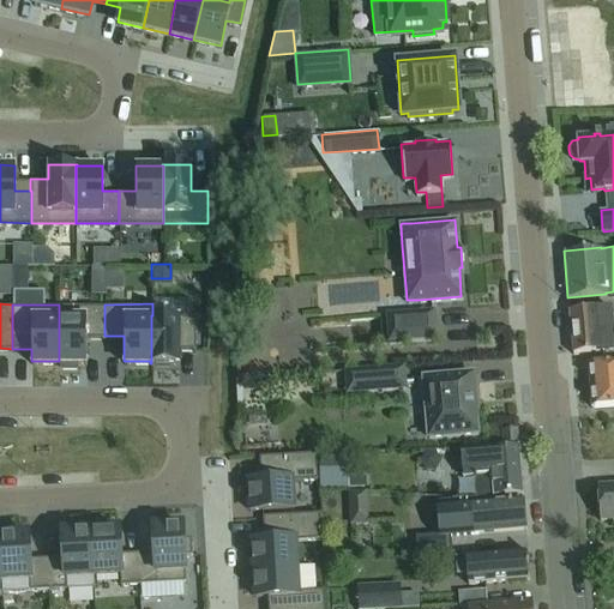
[(104,305),(59,305),(59,361),(61,361),(61,366),(76,366),(76,361),(85,361),(85,336),(104,336),(104,305)]
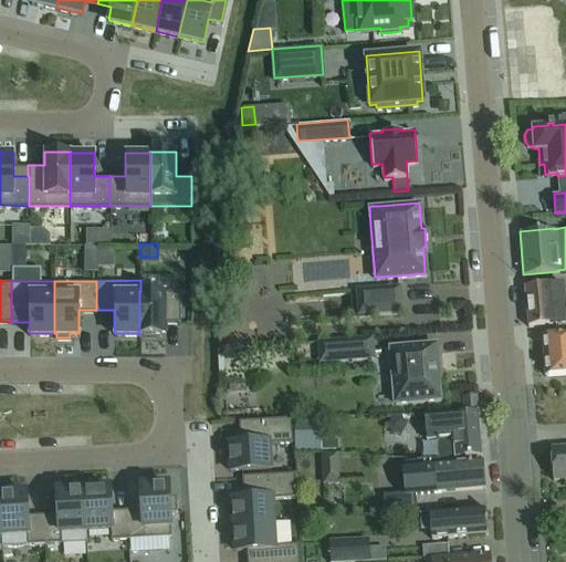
[(565,315),(563,282),(524,284),(527,324),(555,322),(555,324),(565,323),(565,315)]
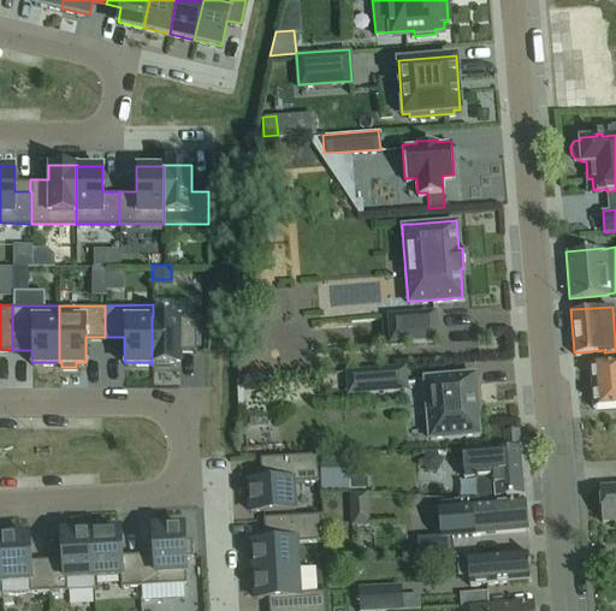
[(434,309),(403,312),(406,340),(437,337),(434,309)]
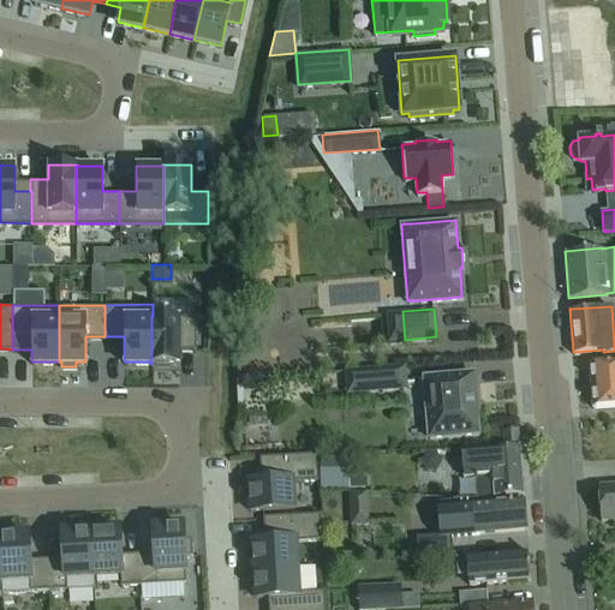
[(153,316),(151,316),(151,364),(179,364),(179,348),(195,348),(195,316),(191,316),(153,316)]
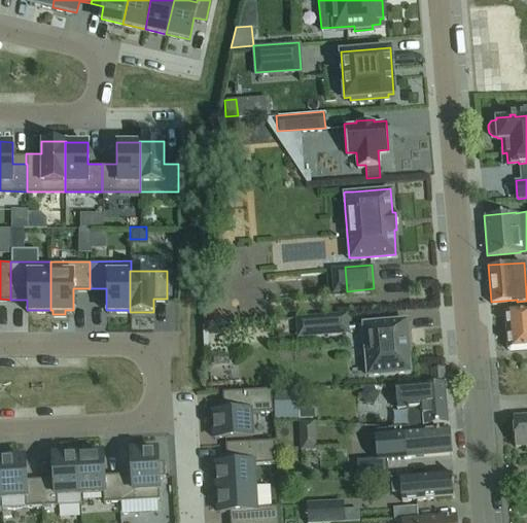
[(376,285),(399,284),(399,275),(376,275),(376,285)]
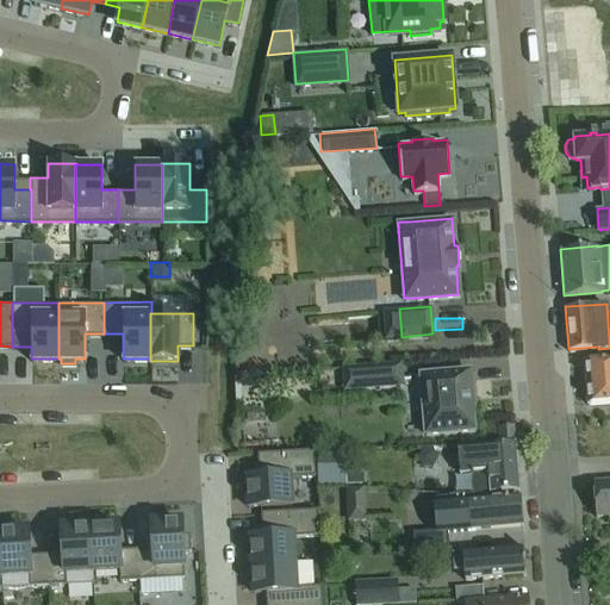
[(609,349),(598,349),(598,359),(584,360),(587,403),(609,400),(609,349)]
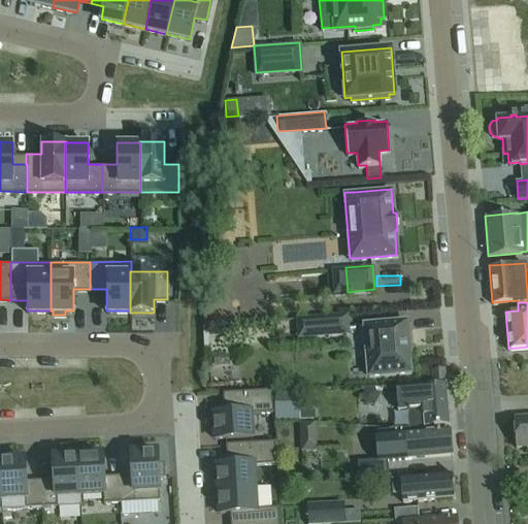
[(347,313),(310,316),(296,317),(297,336),(311,335),(349,332),(347,313)]
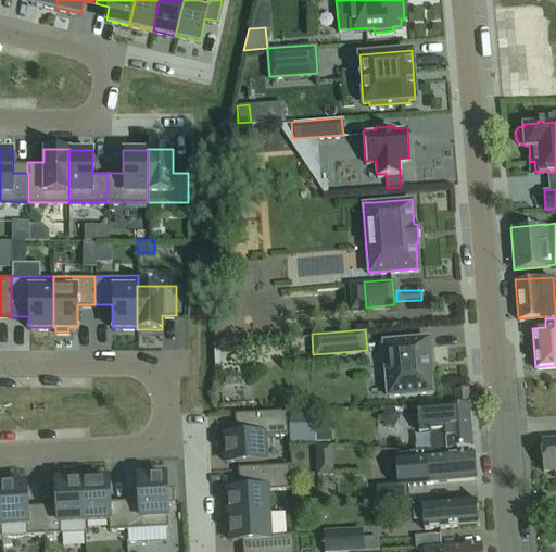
[(427,337),(382,340),(388,393),(431,390),(427,337)]
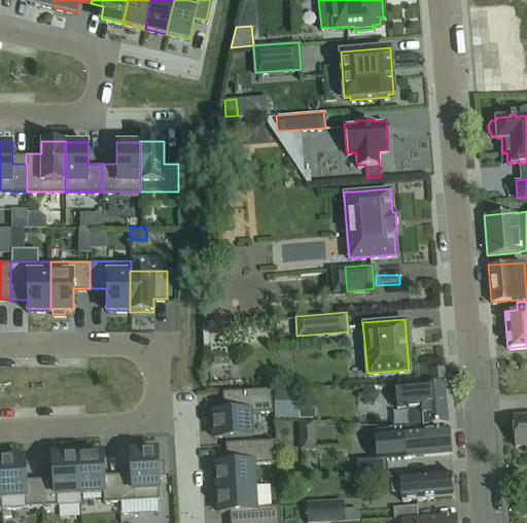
[(444,378),(443,365),(430,367),(431,379),(444,378)]
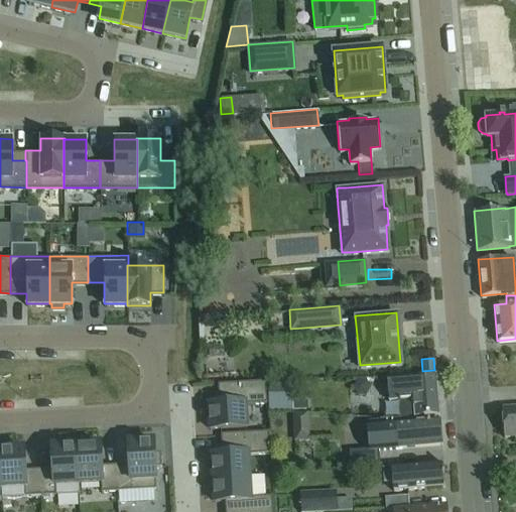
[(414,376),(387,378),(389,398),(398,397),(400,415),(437,412),(434,374),(414,376)]
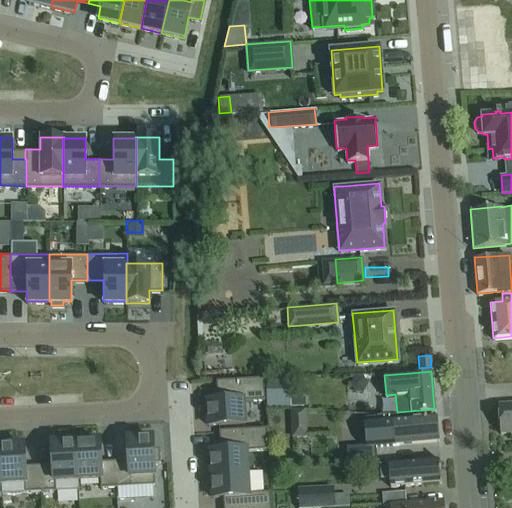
[(288,375),(265,376),(266,406),(288,405),(288,404),(288,395),(288,375)]
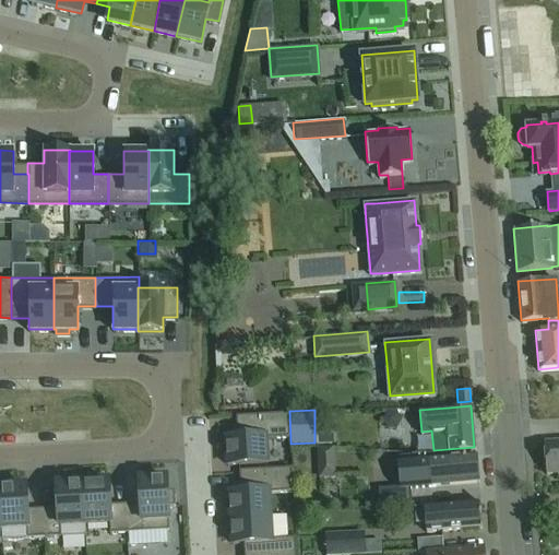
[(237,436),(225,436),(226,462),(266,460),(264,436),(288,435),(287,411),(235,414),(237,436)]
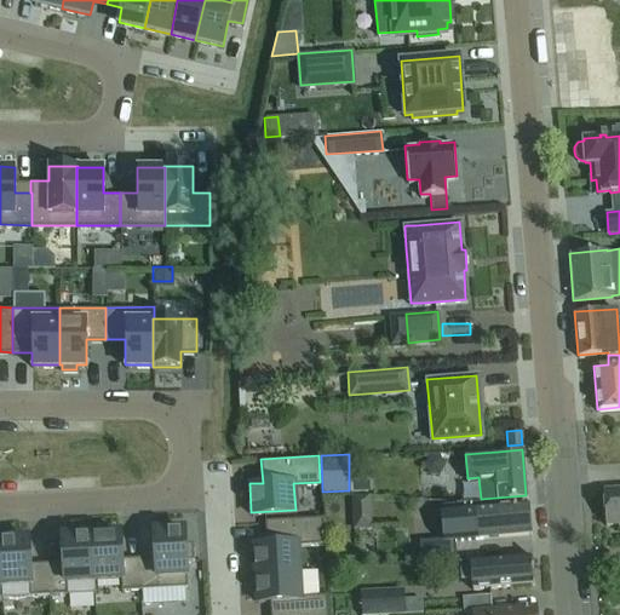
[(356,469),(356,488),(382,488),(382,469),(356,469)]
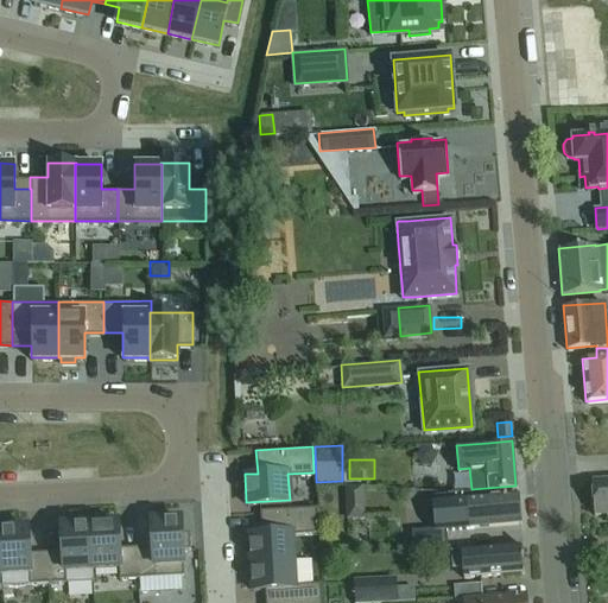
[(607,477),(590,478),(593,513),(607,511),(607,477)]
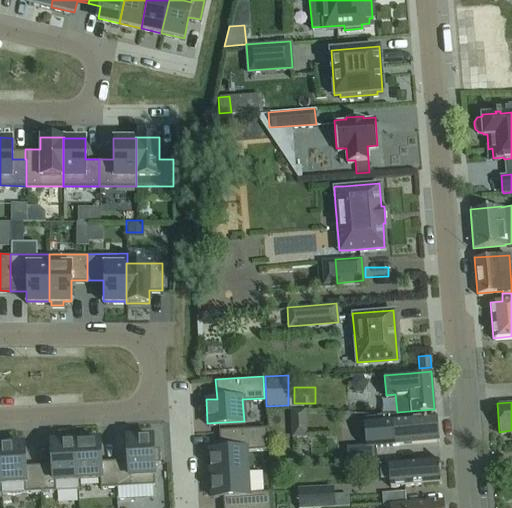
[(435,416),(358,422),(360,444),(437,438),(435,416)]
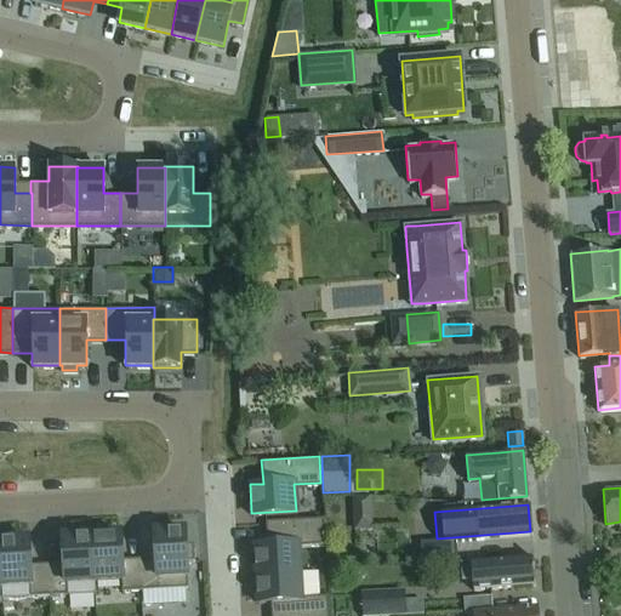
[(267,545),(254,545),(255,572),(309,570),(307,541),(324,541),(323,517),(265,520),(267,545)]
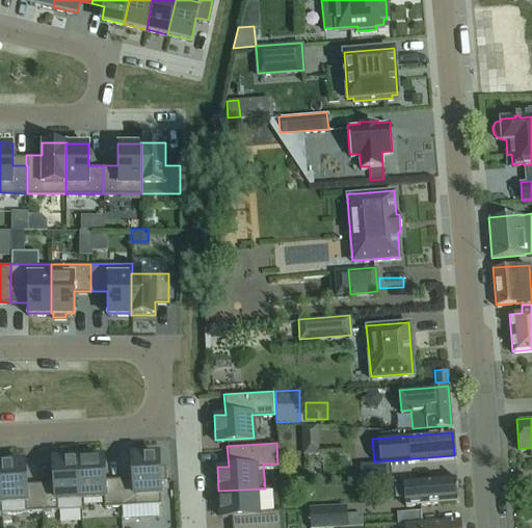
[(133,476),(118,477),(120,504),(122,504),(158,502),(160,502),(159,480),(166,479),(165,465),(158,466),(157,453),(132,454),(133,476)]
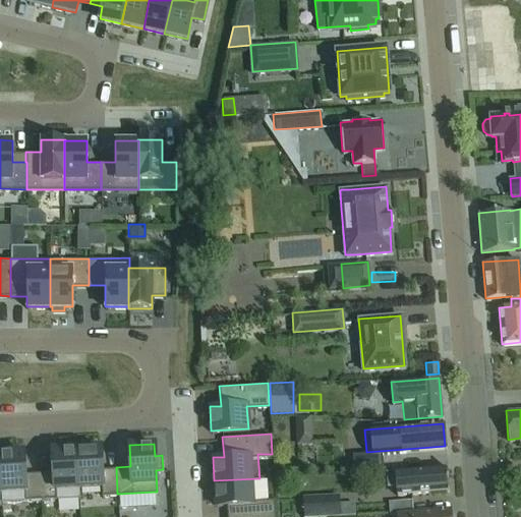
[(100,447),(76,448),(78,486),(101,485),(102,495),(117,494),(116,467),(102,468),(100,447)]
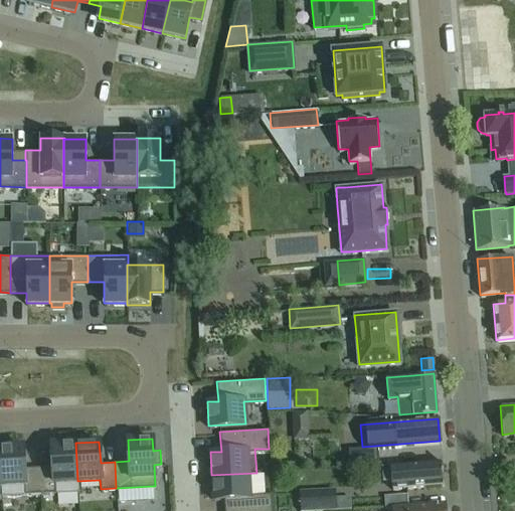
[(52,466),(38,467),(40,493),(78,490),(77,481),(75,443),(51,444),(52,466)]
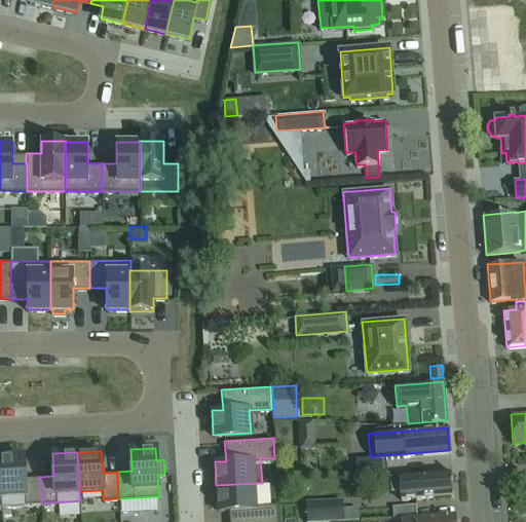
[(24,455),(0,456),(0,474),(1,495),(1,506),(41,504),(39,477),(25,477),(24,455)]
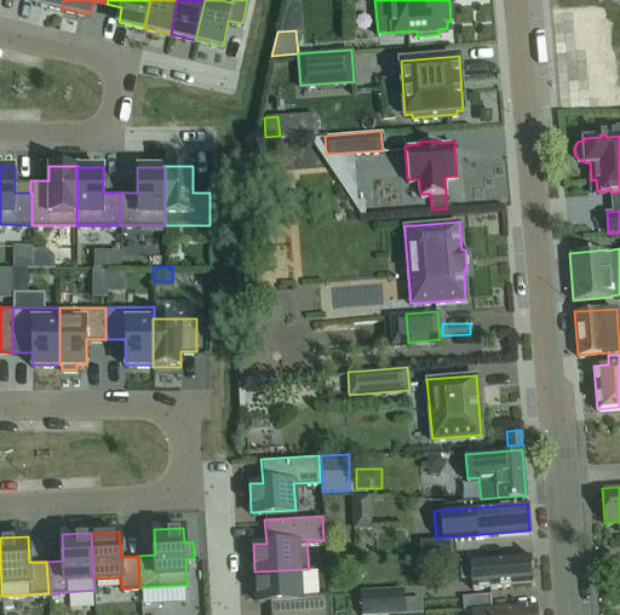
[(454,536),(420,539),(420,555),(454,555),(454,536)]
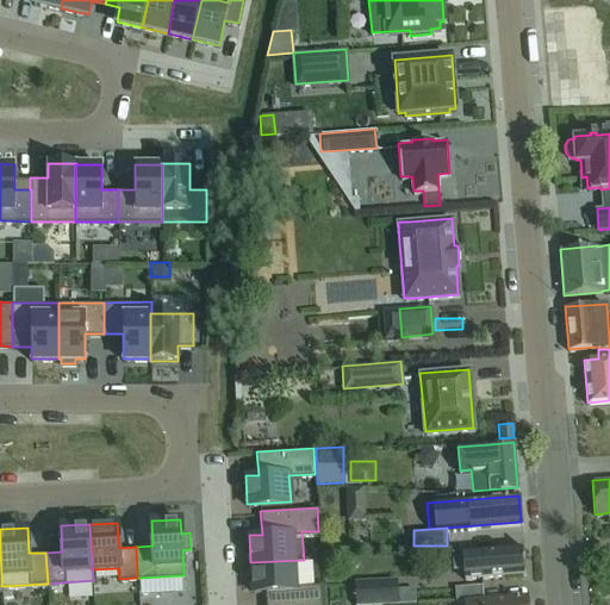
[(524,572),(522,546),(462,550),(465,577),(524,572)]
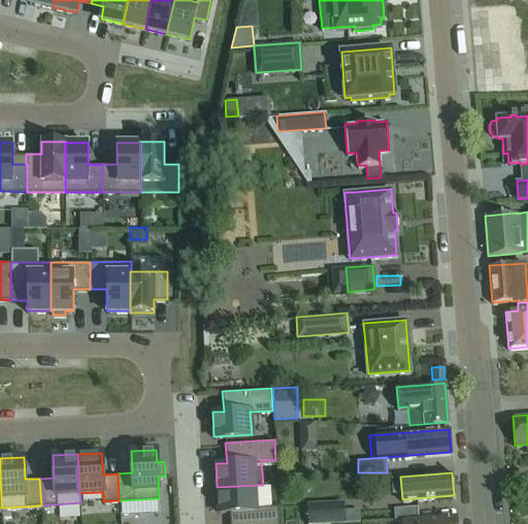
[(263,485),(217,487),(219,512),(229,511),(230,523),(279,523),(278,508),(264,509),(263,485)]
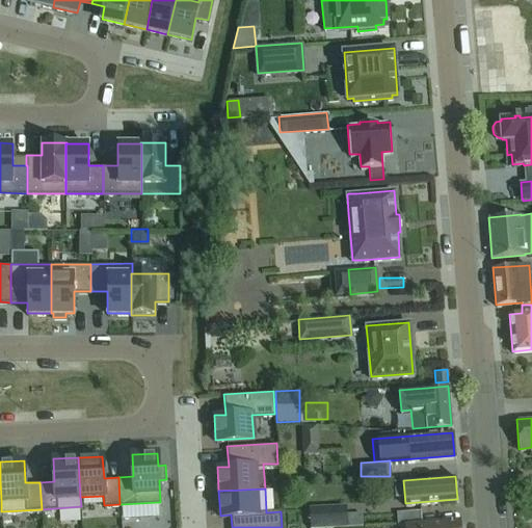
[(347,503),(309,505),(310,527),(347,526),(347,503)]
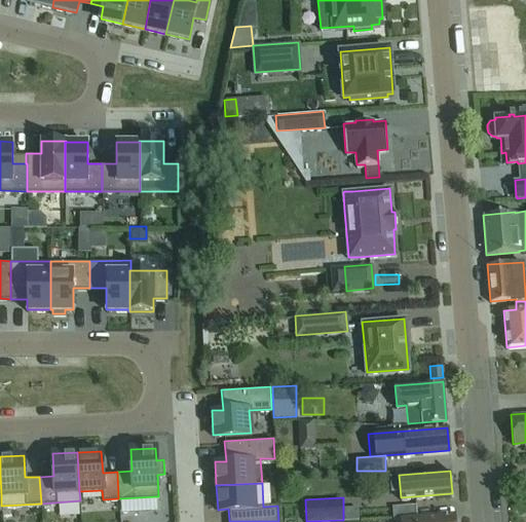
[(395,518),(416,517),(415,504),(393,505),(395,518)]
